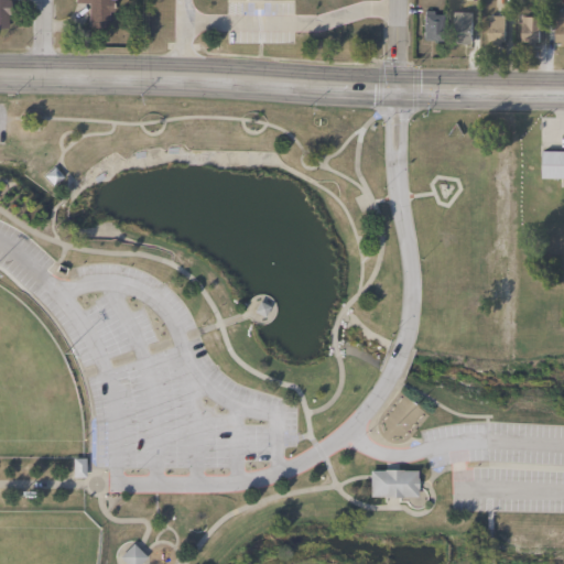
[(86,4),(74,4),(74,0),(110,0),(110,28),(86,28),(86,4)]
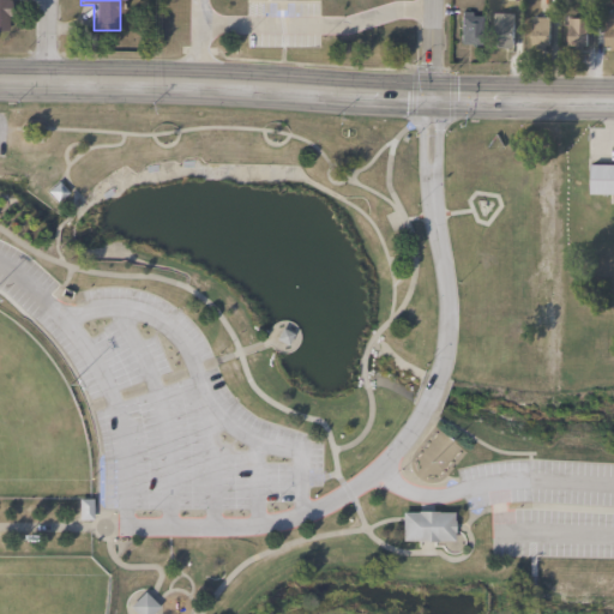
[(480,11),(480,44),(459,44),(459,11),(480,11)]
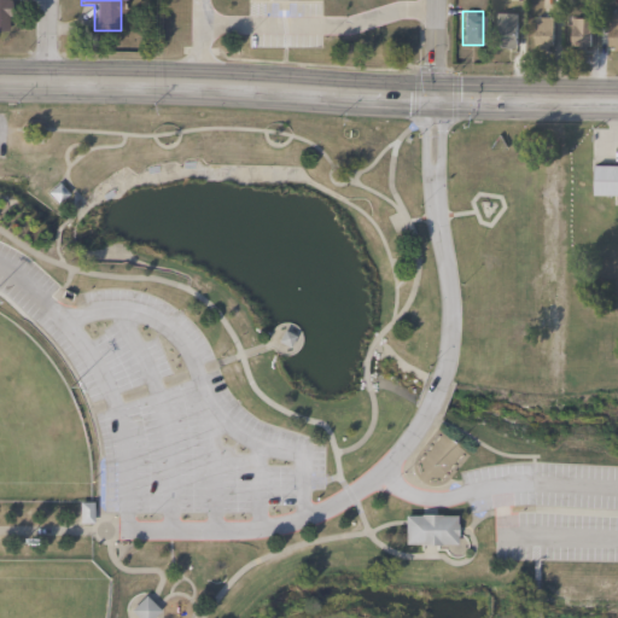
[(516,12),(516,47),(495,47),(495,12),(516,12)]
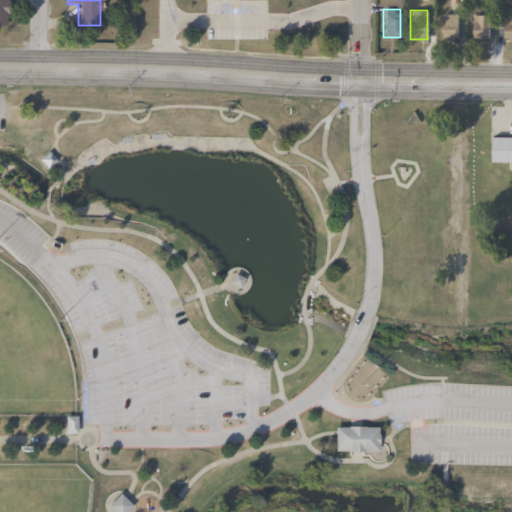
[(511,41),(503,41),(503,10),(511,10),(511,41)]
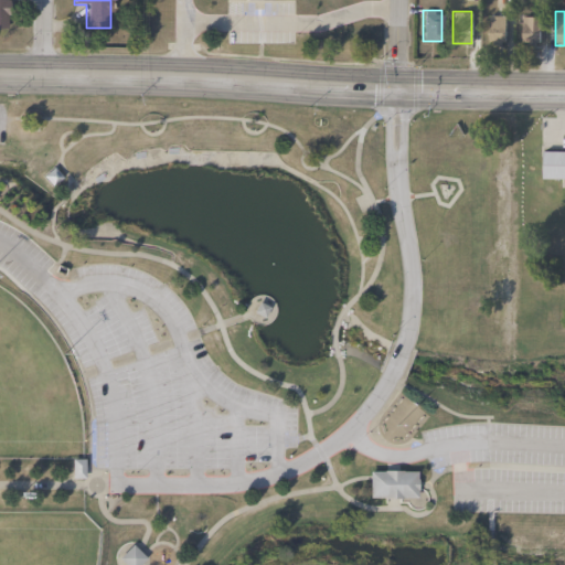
[(505,44),(487,44),(487,14),(505,14),(505,44)]
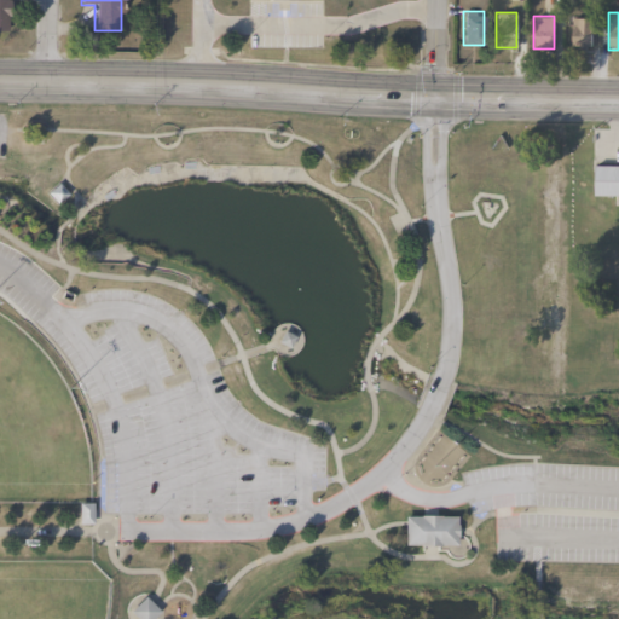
[(571,47),(571,18),(593,18),(593,47),(571,47)]
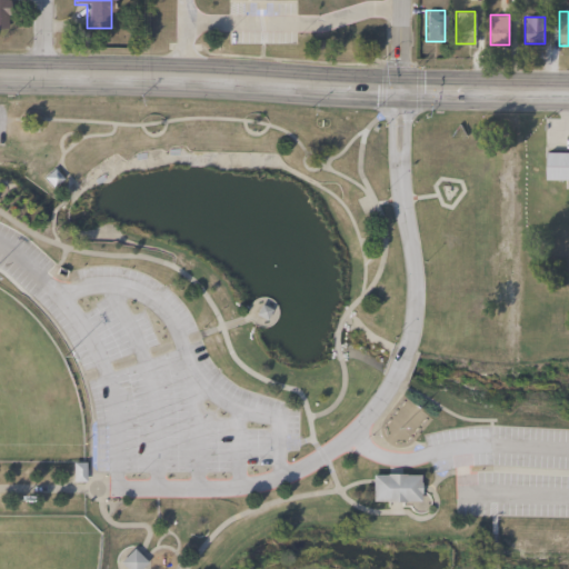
[(568,151),(568,180),(546,180),(546,151),(568,151)]
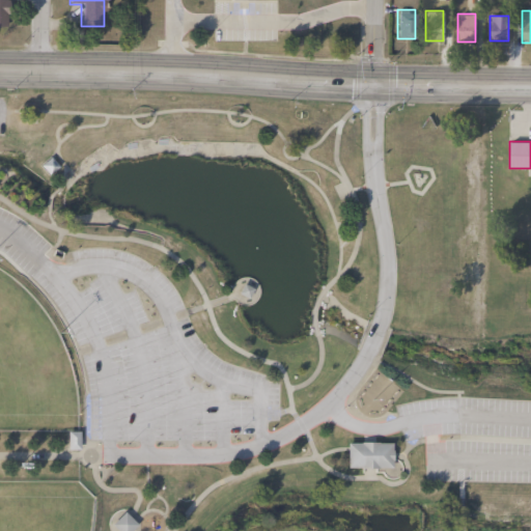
[(242,283),(252,288),(247,299),(236,294),(242,283)]
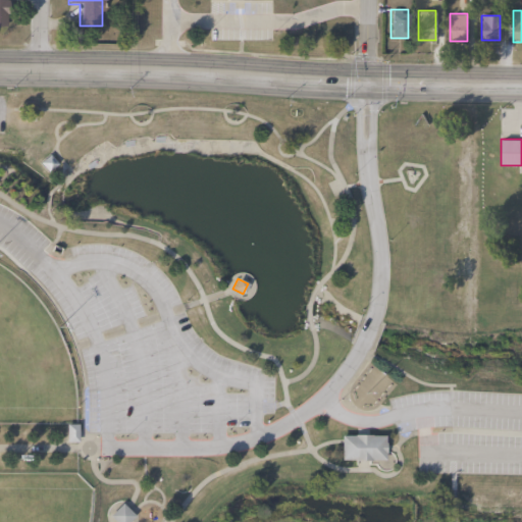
[(76,424),(76,440),(66,440),(66,424),(76,424)]
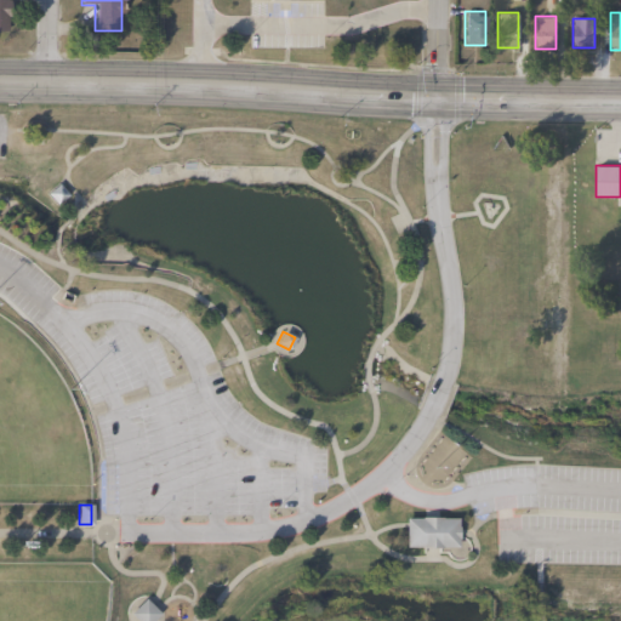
[(405,519),(405,525),(405,548),(429,548),(456,548),(456,531),(456,519),(405,519)]
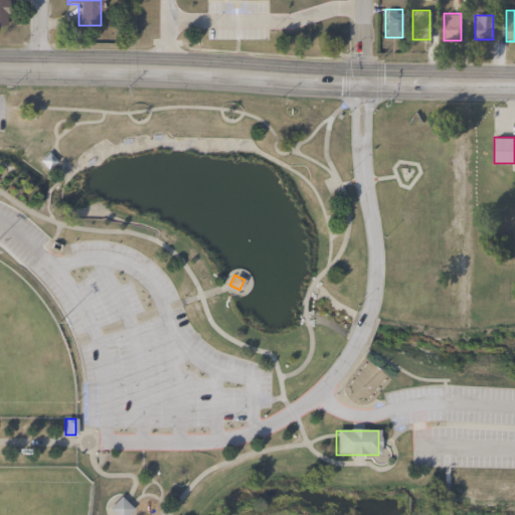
[(119,496),(132,508),(125,514),(113,514),(107,509),(119,496)]
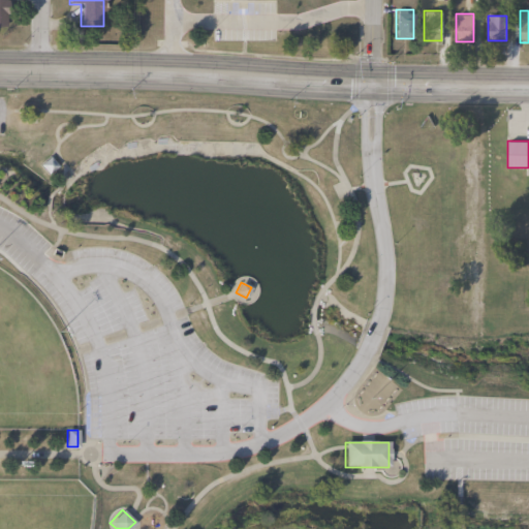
All buildings are outlined.
